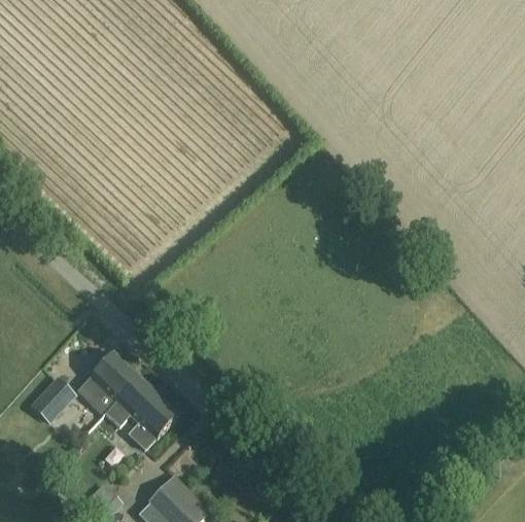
[(104,413),(137,375),(111,351),(97,367),(76,391),(101,414),(103,412),(104,413)]
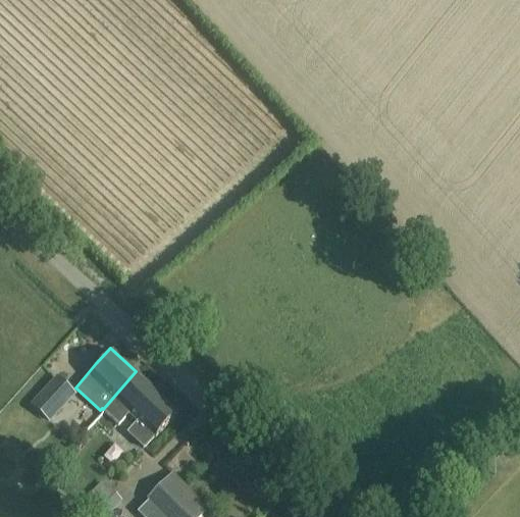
[(136,371),(103,409),(116,421),(127,410),(136,417),(124,429),(142,445),(153,432),(154,433),(175,409),(136,371)]
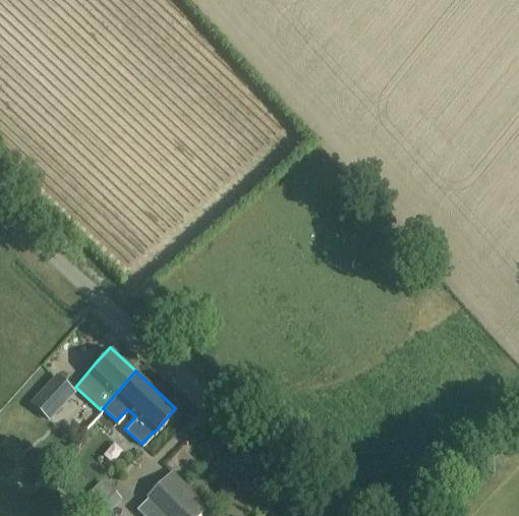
[(47,416),(72,390),(55,375),(31,401),(47,416)]
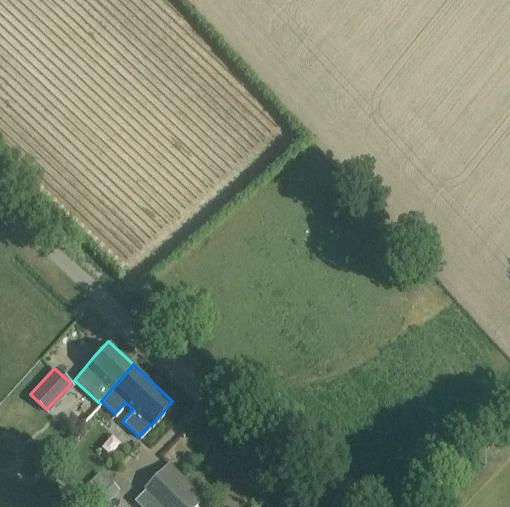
[(12,431),(2,442),(12,452),(22,442),(12,431)]
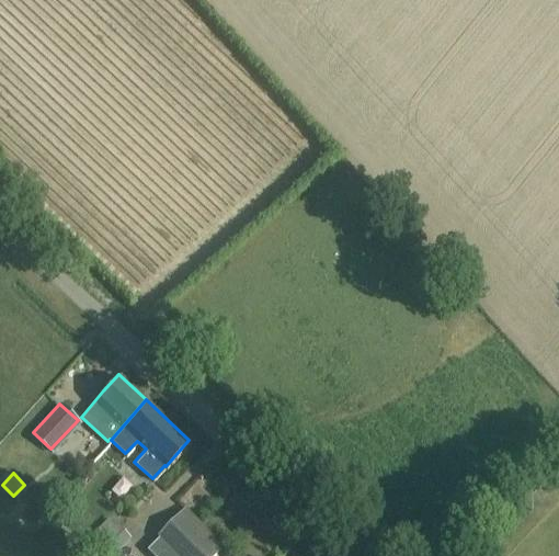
[(158,532),(159,534),(146,546),(155,555),(208,555),(217,548),(180,511),(158,532)]
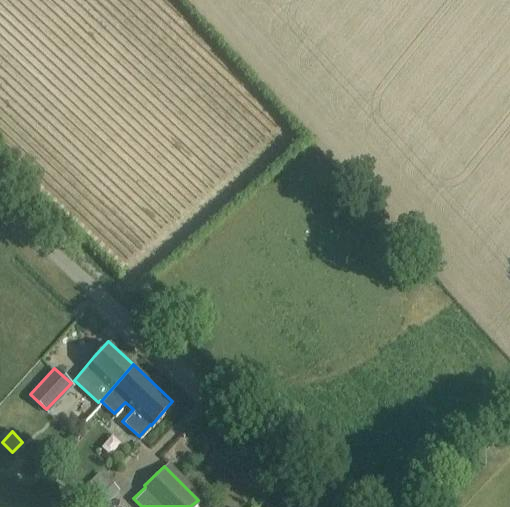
[(106,478),(90,496),(100,505),(117,487),(106,478)]
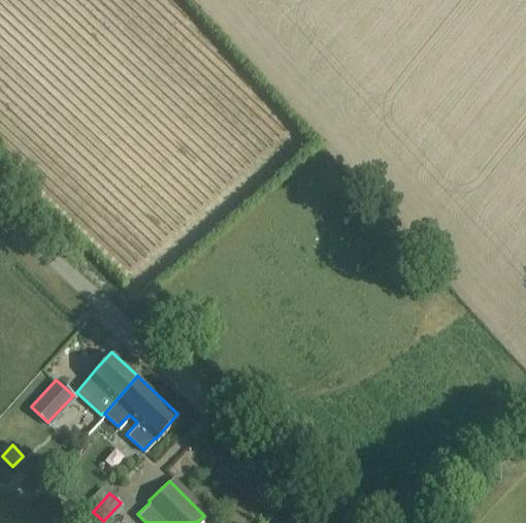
All buildings are outlined.
